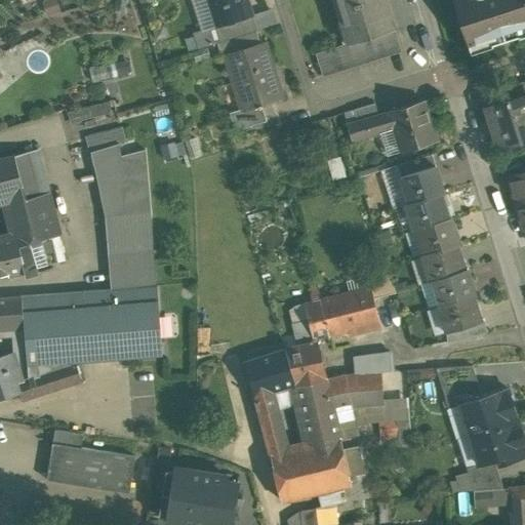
[(247,0),(208,0),(216,27),(252,15),(247,0)]
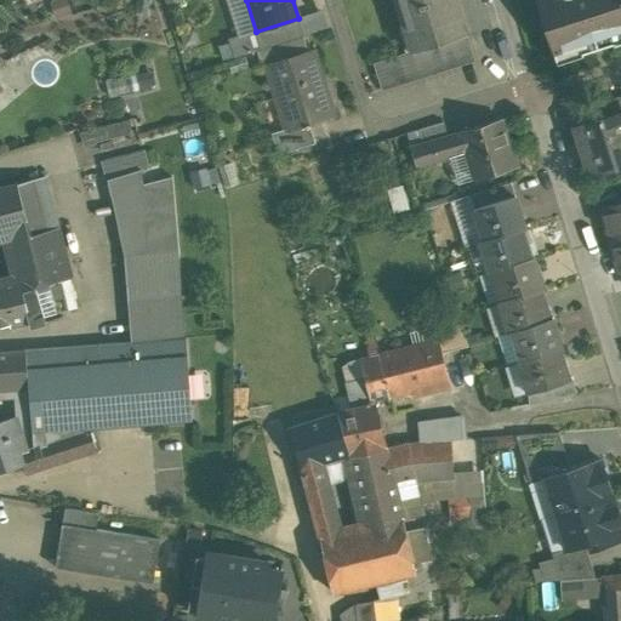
[(456,0),(397,0),(414,50),(467,34),(456,0)]
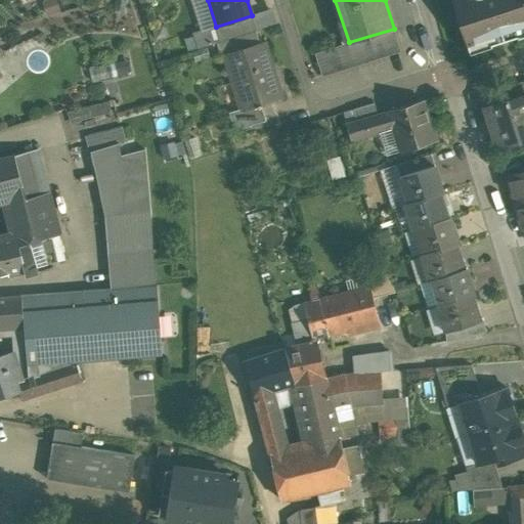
[(504,38),(490,0),(453,0),(468,43),(467,44),(470,54),(491,47),(490,42),(504,38)]
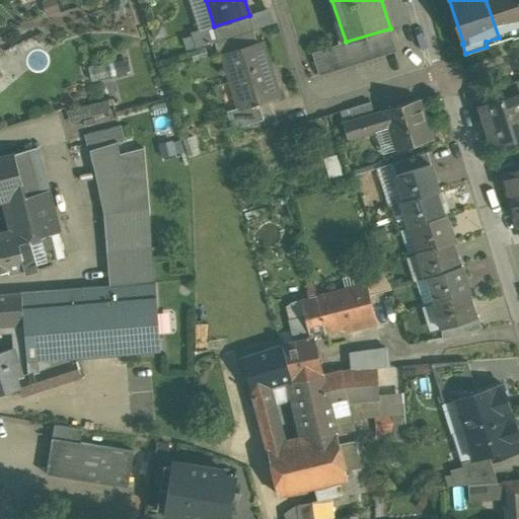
[(518,0),(486,0),(499,38),(511,33),(513,39),(518,35),(518,0)]
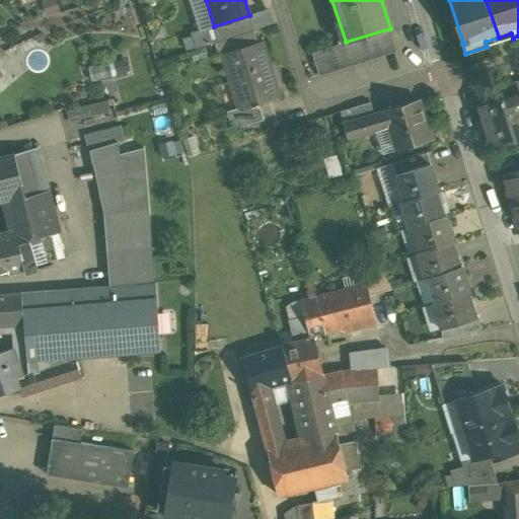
[(268,10),(249,15),(254,30),(273,24),(268,10)]
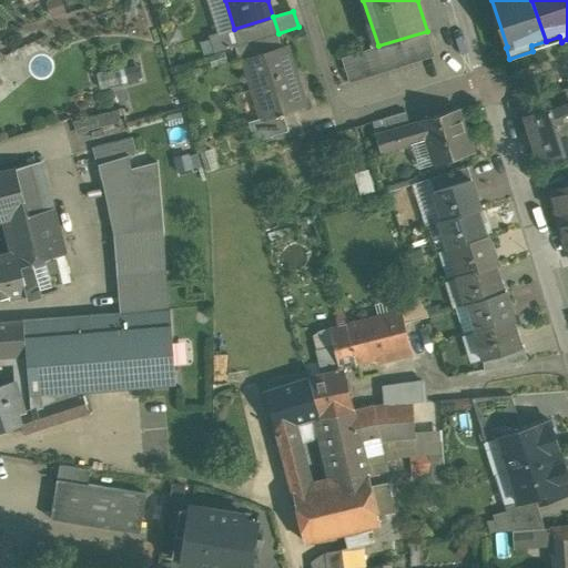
[(273,17),(234,29),(240,46),(279,33),(273,17)]
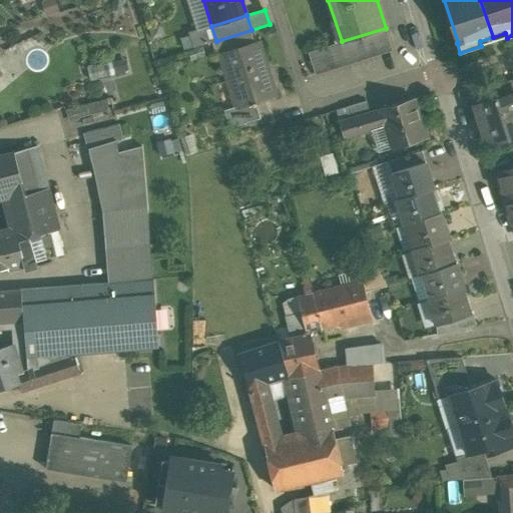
[(211,26),(188,32),(189,35),(192,47),(193,48),(216,41),(211,26)]
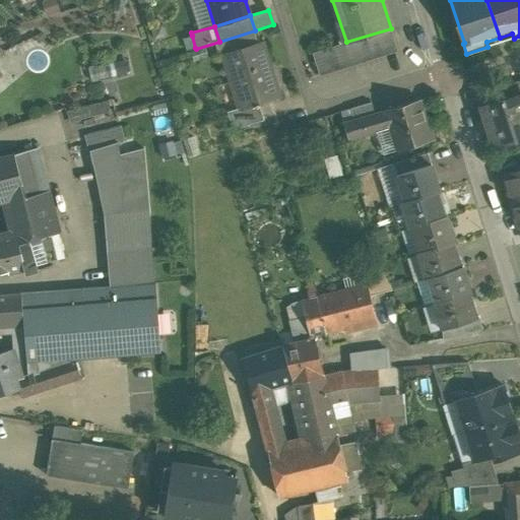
[(346,42),(313,53),(320,76),(398,51),(391,28),(346,42)]
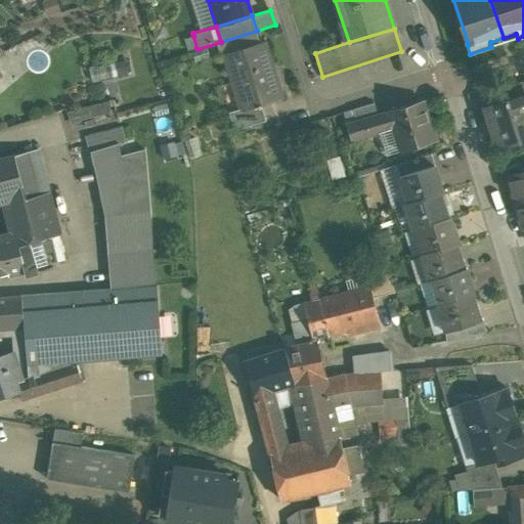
[(221,42),(226,54),(261,44),(257,31),(221,42)]
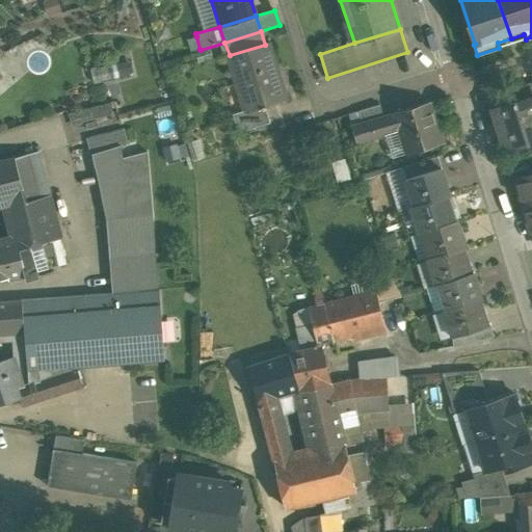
[(196,36),(186,40),(190,52),(200,49),(196,36)]
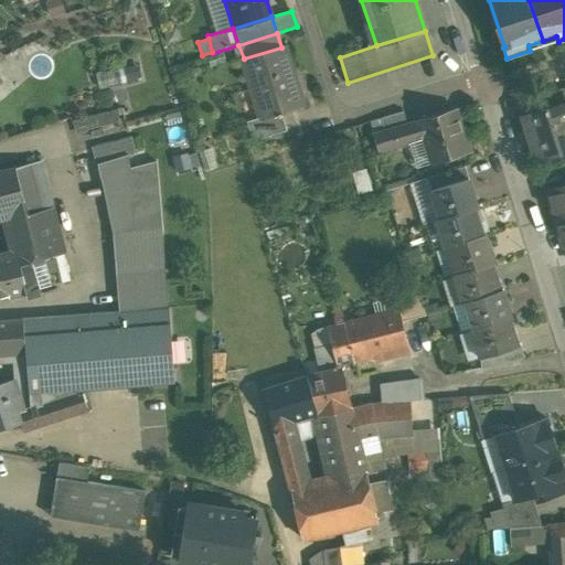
[(281,48),(244,59),(262,117),(263,120),(281,115),(302,108),(297,88),(294,89),(281,48)]
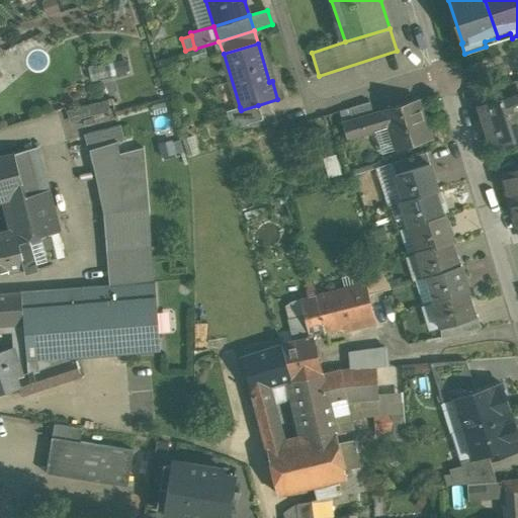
[(104,75),(102,63),(88,66),(91,79),(104,75)]
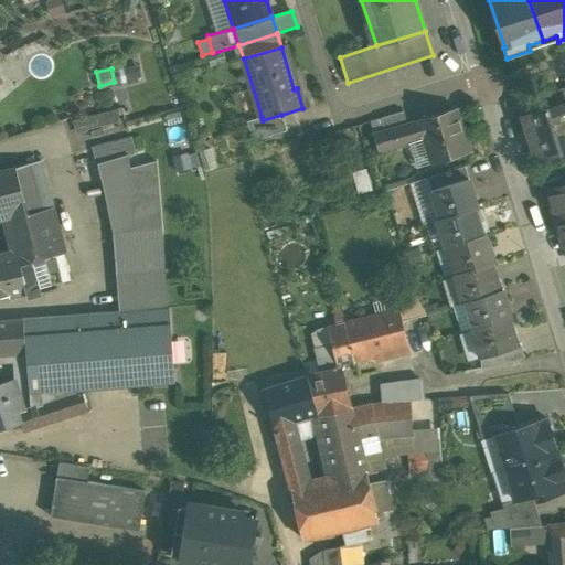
[(564,88),(539,97),(543,109),(564,102),(564,88)]
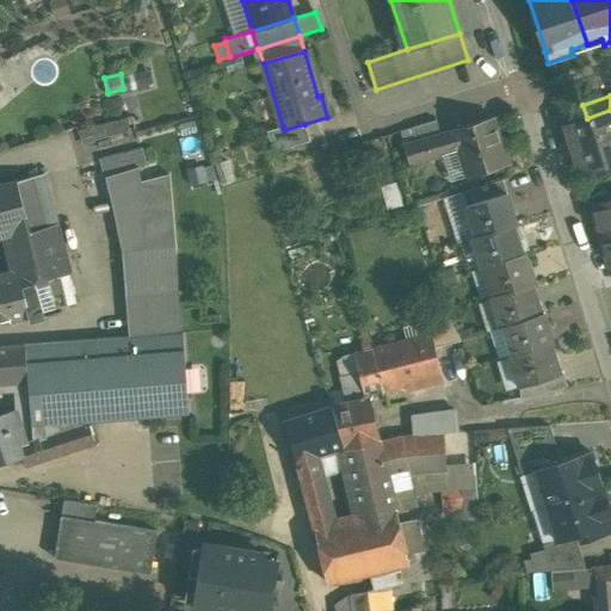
[(610,110),(587,118),(568,124),(566,128),(579,171),(584,172),(608,165),(610,166),(610,165),(610,110)]
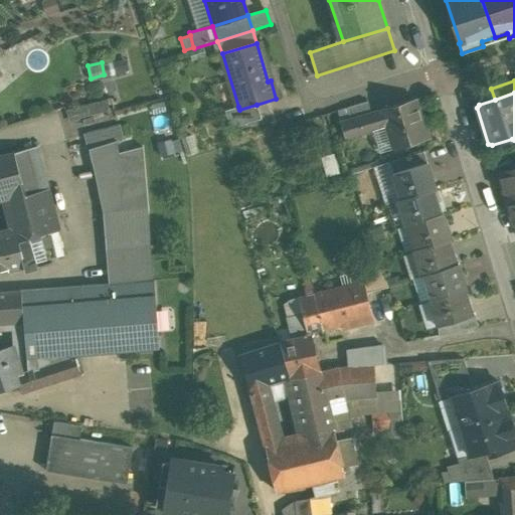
[(415,99),(382,109),(387,126),(394,149),(427,138),(415,99)]
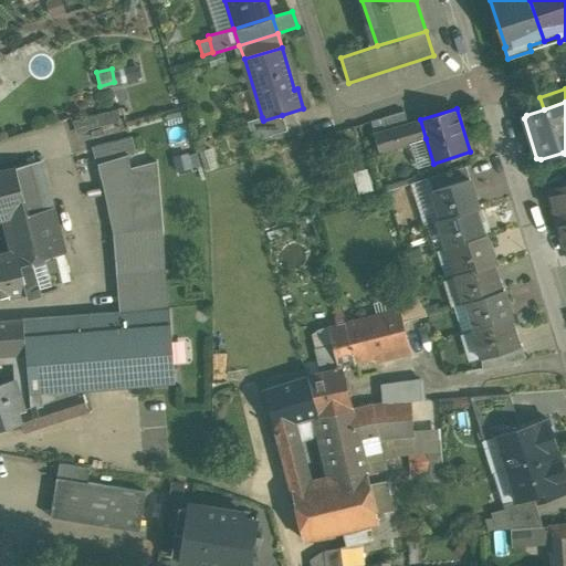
[(119,109),(73,122),(76,134),(123,122),(119,109)]
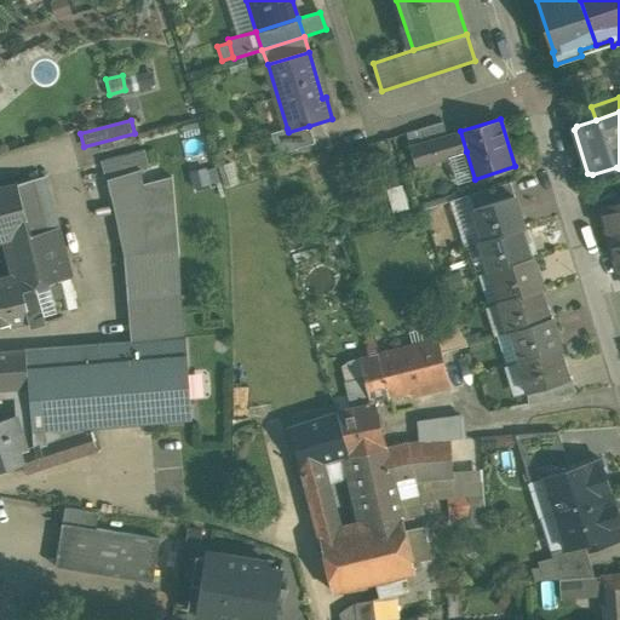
[(442,122),(418,130),(423,143),(447,136),(442,122)]
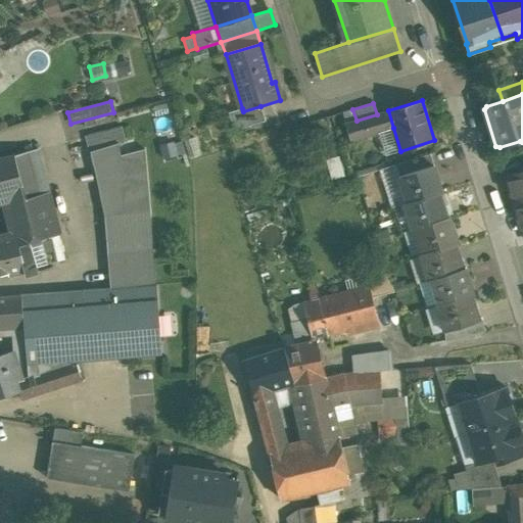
[(242,108),(228,112),(233,130),(265,121),(260,106),(243,111),(242,108)]
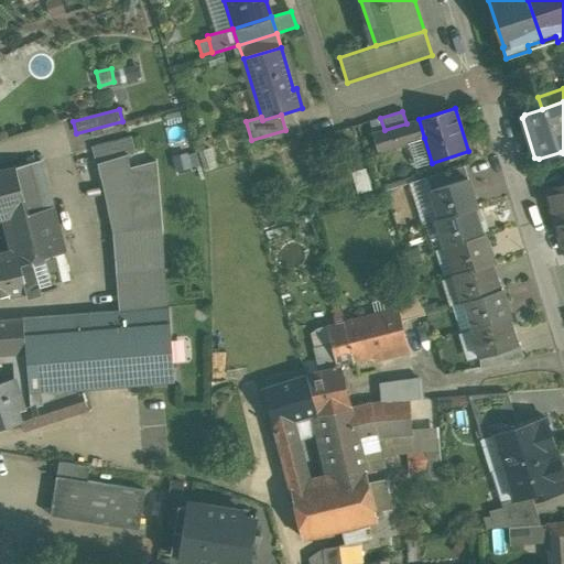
[(384,130),(375,133),(379,151),(424,138),(419,120),(407,123),(384,130)]
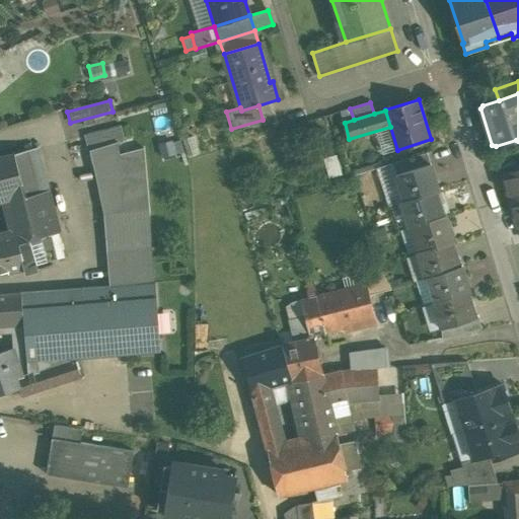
[(118,142),(124,143),(121,128),(83,137),(89,150),(118,142)]
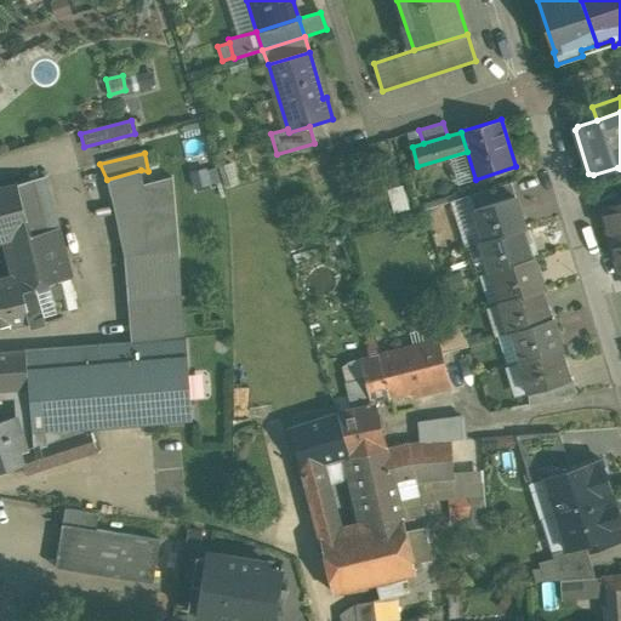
[(232,166),(220,170),(226,189),(238,184),(232,166)]
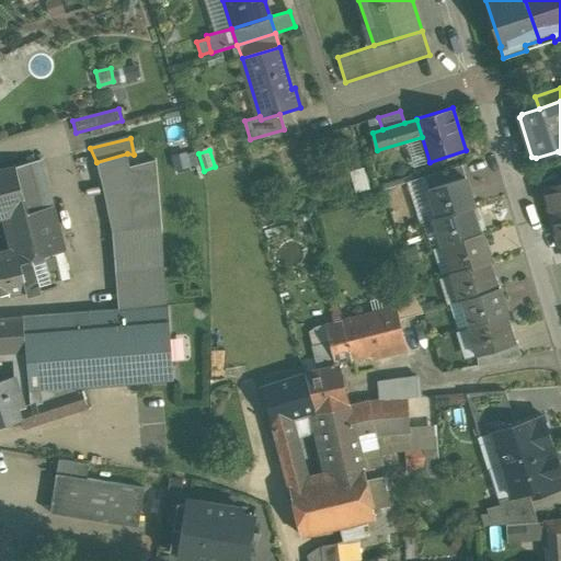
[(96,162),(111,237),(119,310),(167,306),(153,161),(129,168),(127,153),(96,162)]
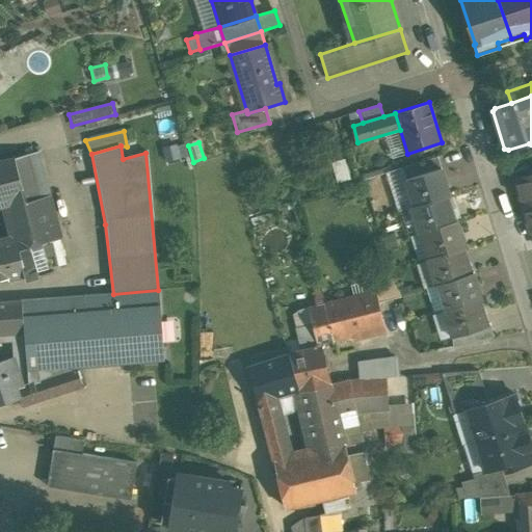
[(177,145),(162,149),(166,163),(181,159),(177,145)]
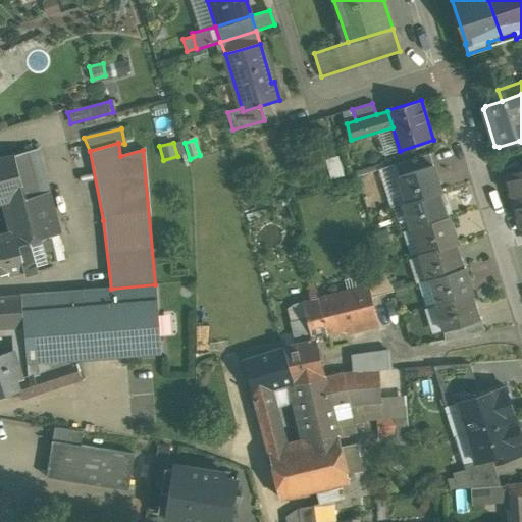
[(368,149),(355,153),(361,172),(374,168),(368,149)]
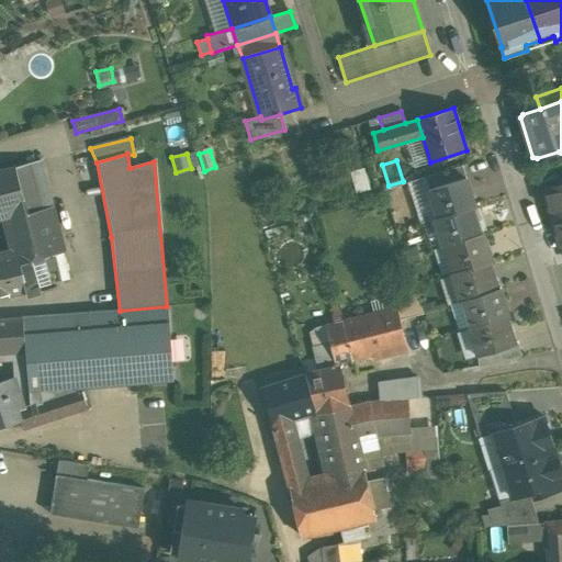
[(41,163),(15,167),(23,197),(48,191),(41,163)]
